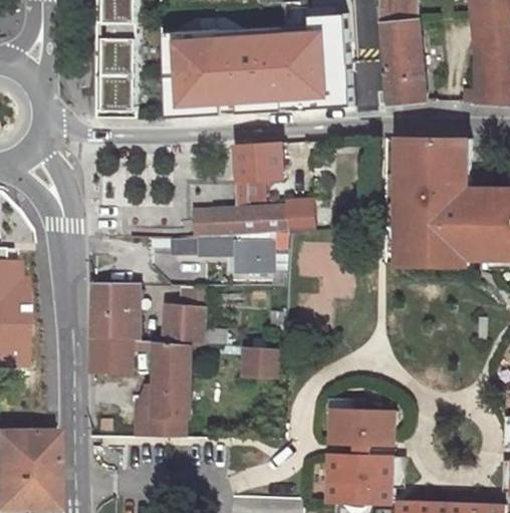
[(94,0),(95,38),(102,38),(103,52),(94,52),(94,94),(102,94),(102,107),(94,107),(94,116),(129,116),(129,110),(136,110),(136,0),(94,0)]
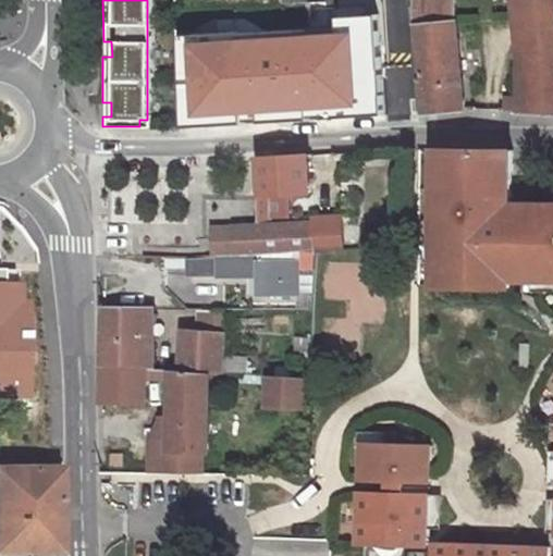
[(461,107),(450,0),(410,0),(415,24),(413,24),(421,110),(461,107)]
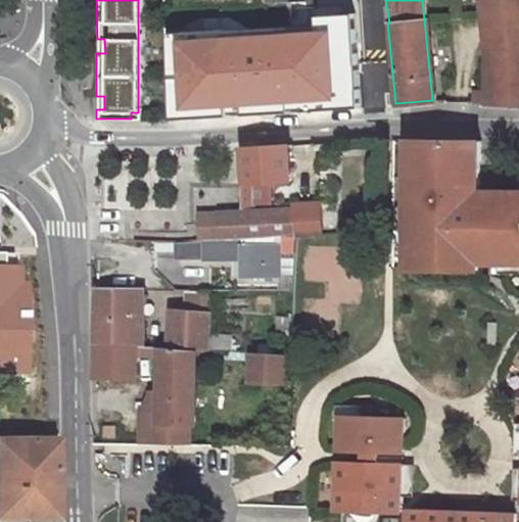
[(479,0),(484,40),(484,92),(470,91),(469,103),(518,105),(518,0),(479,0)]
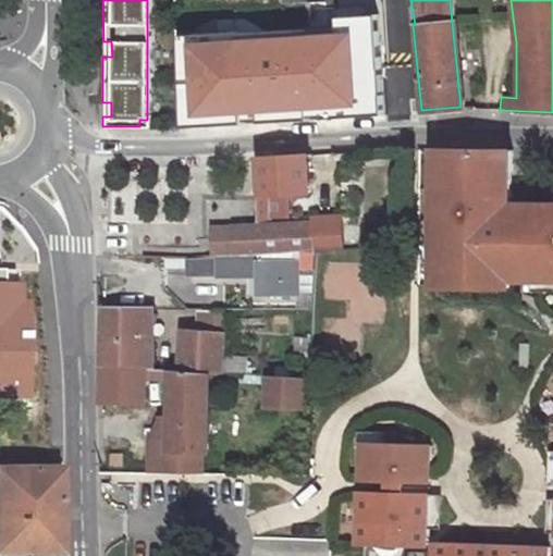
[(177,125),(381,113),(376,25),(375,14),(334,16),(335,27),(172,37),(177,125)]
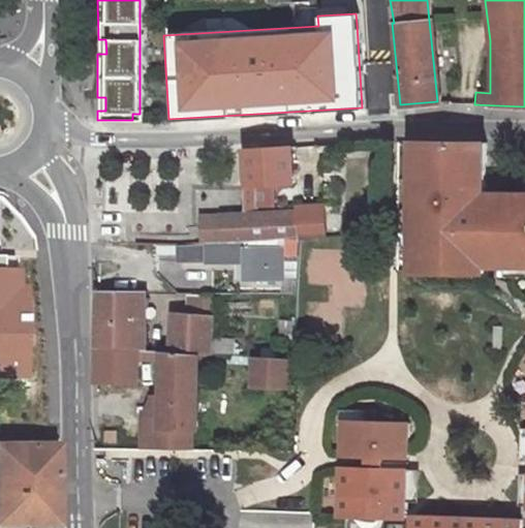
[(105,39),(98,39),(97,54),(106,54),(105,39)]
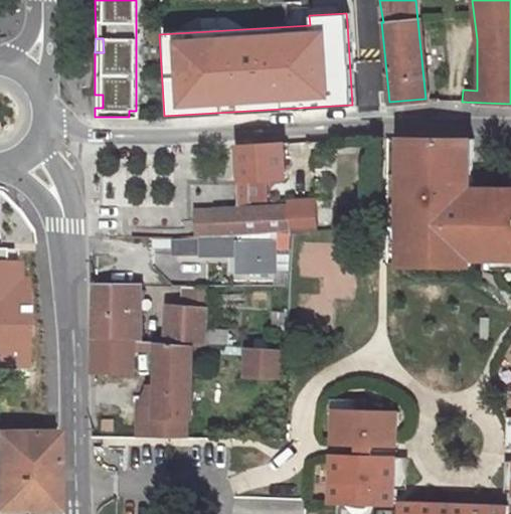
[(103,95),(95,95),(95,108),(103,108),(103,95)]
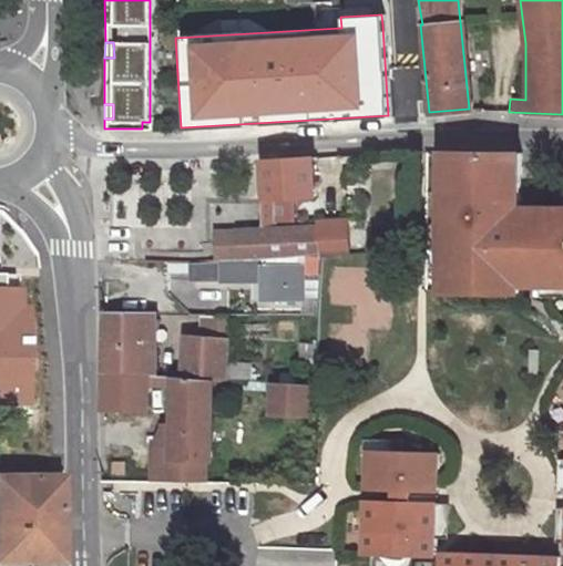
[(451,152),(441,152),(439,291),(449,291),(451,152)]
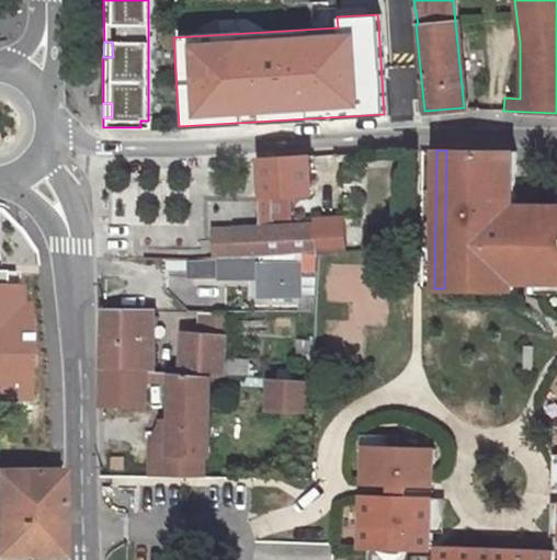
[(515,151),(446,150),(444,288),(512,289),(512,283),(556,284),(556,205),(513,205),(515,151)]
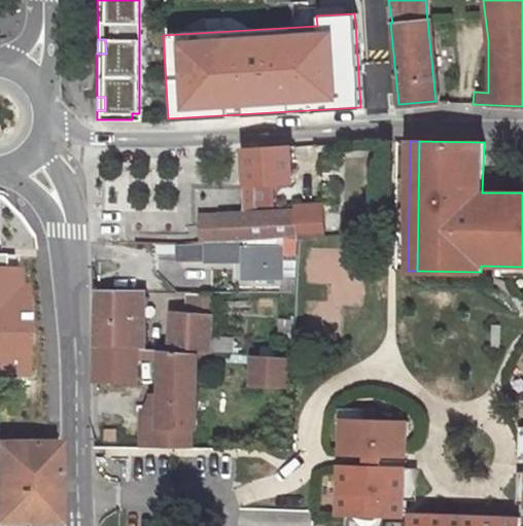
[(254,184),(292,182),(291,146),(242,148),(244,184),(254,184)]
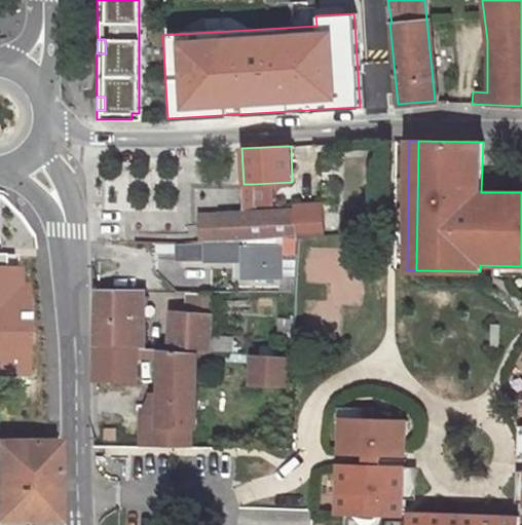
[(244,184),(245,205),(255,204),(254,184),(244,184)]
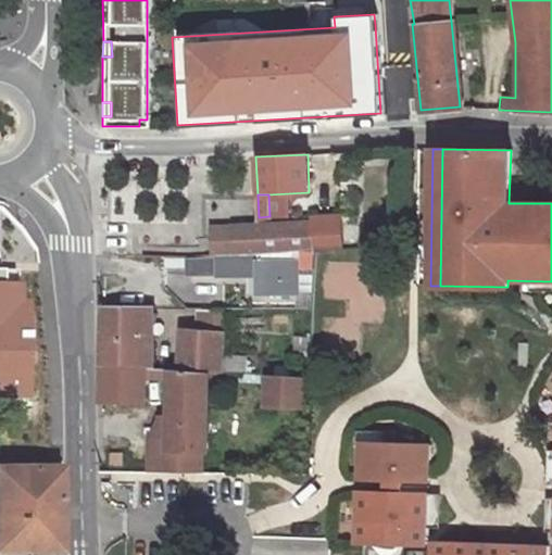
[(338,215),(309,216),(309,223),(306,223),(308,250),(311,250),(339,249),(338,215)]
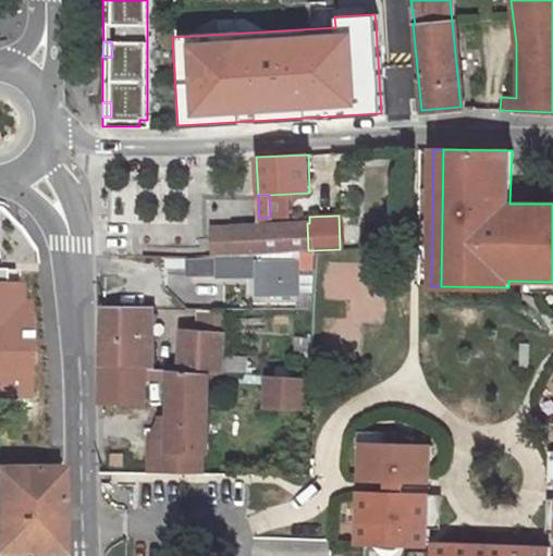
[(300,251),(308,250),(307,223),(271,224),(259,225),(260,252),(300,251)]
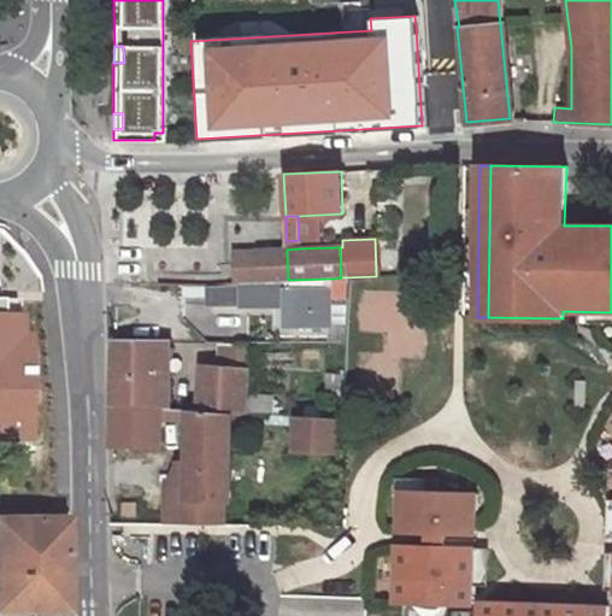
[(288,280),(287,250),(258,251),(259,281),(288,280)]
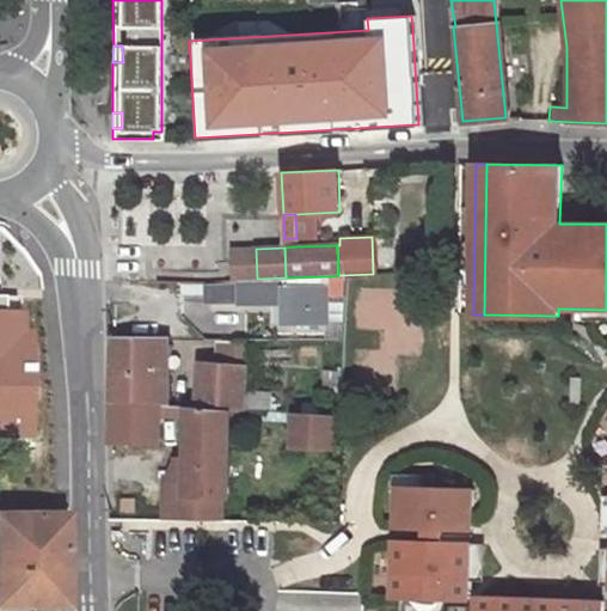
[(232,250),(233,280),(257,279),(256,249),(232,250)]
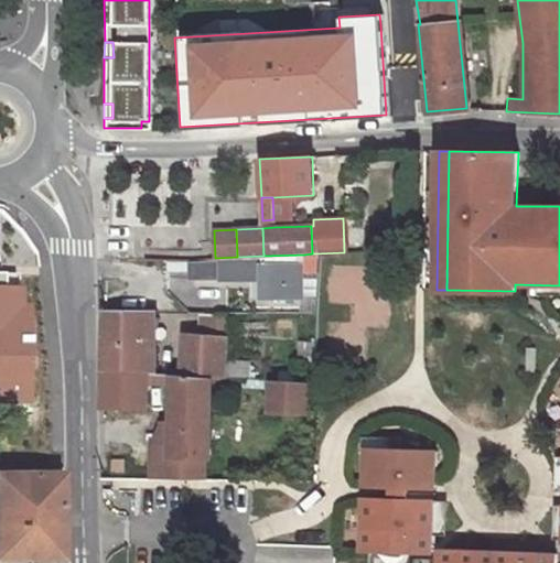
[(304,255),(304,272),(315,272),(315,253),(312,253),(304,255)]
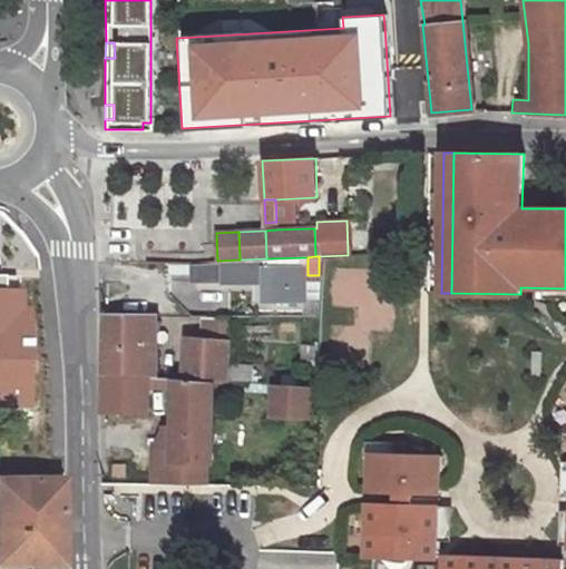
[(250,264),(220,264),(191,263),(192,283),(262,284),(263,301),(302,302),(302,267),(250,267),(250,264)]
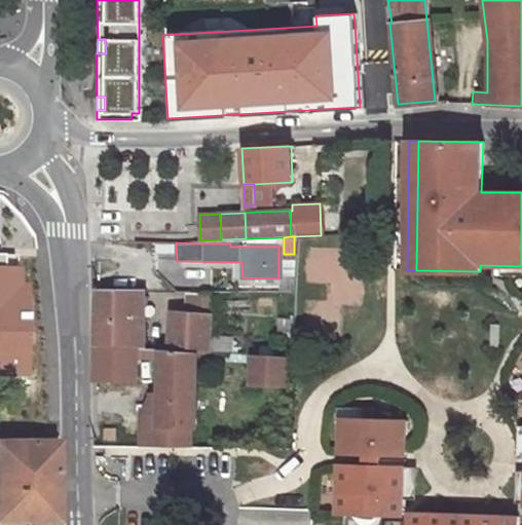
[(0,387),(21,387),(21,312),(11,312),(11,269),(0,268),(0,387)]
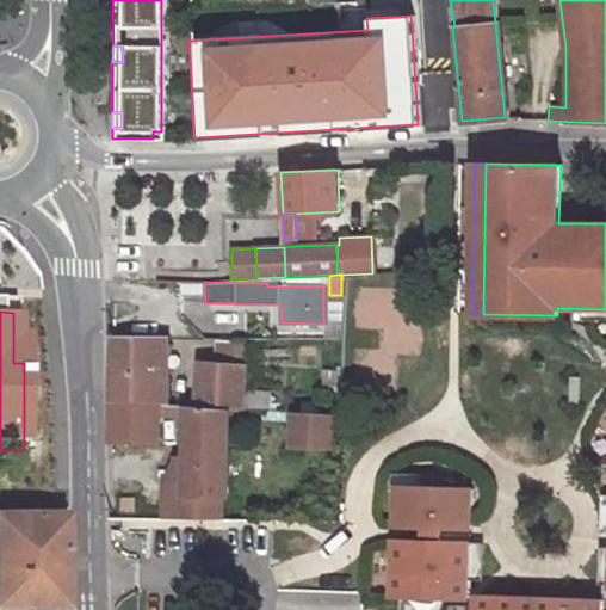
[(158,406),(158,384),(166,386),(166,337),(109,337),(107,405),(158,406)]
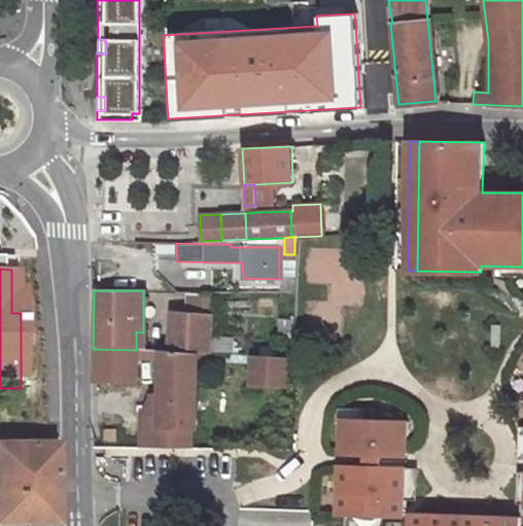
[(208,353),(210,316),(169,314),(168,351),(196,352),(208,353)]
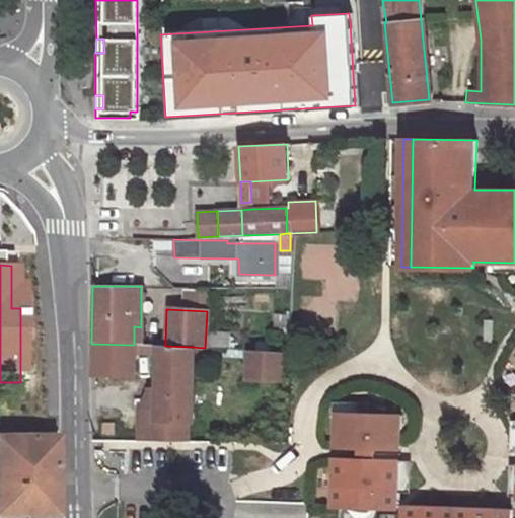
[(91,374),(134,374),(134,345),(91,344),(91,374)]
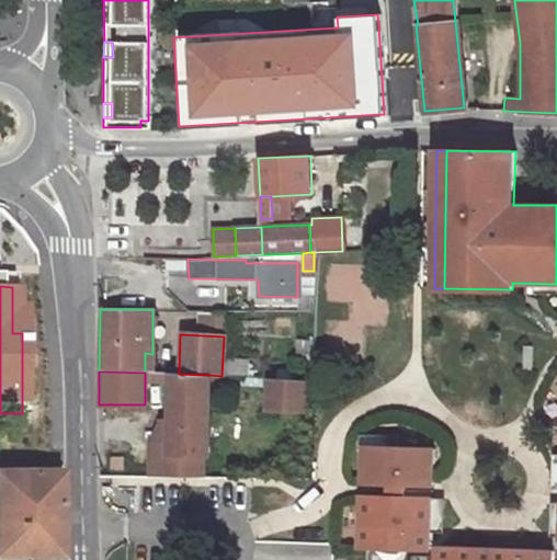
[(179,374),(171,374),(170,441),(150,441),(149,475),(201,476),(201,453),(206,453),(208,375),(179,374)]
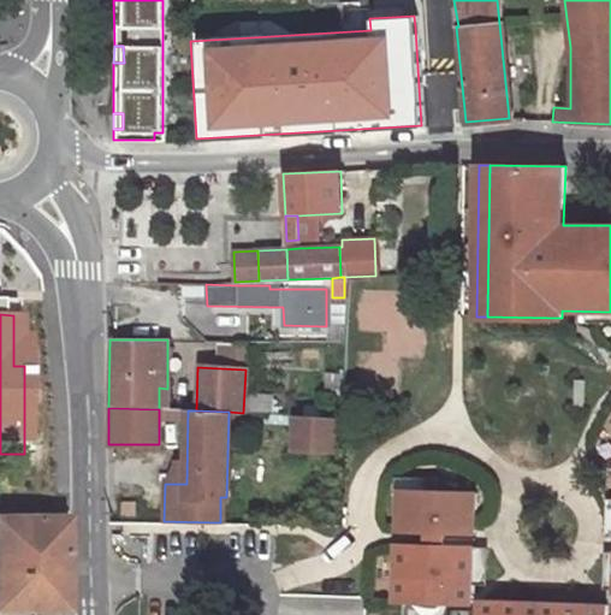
[(292,449),(333,453),(336,417),(294,415),(292,449)]
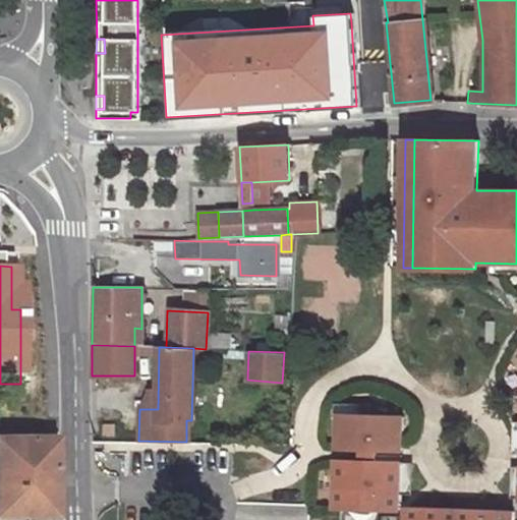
[(337,413),(336,446),(360,447),(360,460),(336,459),(334,506),(343,506),(342,519),(511,519),(512,512),(406,508),(405,519),(375,519),(376,507),(398,508),(399,462),(375,461),(376,448),(400,449),(401,416),(337,413)]
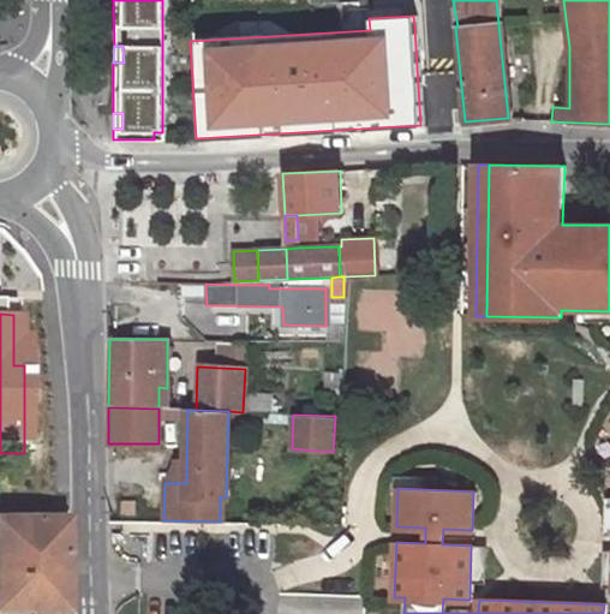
[(132,501),(117,501),(117,516),(132,516),(132,501)]
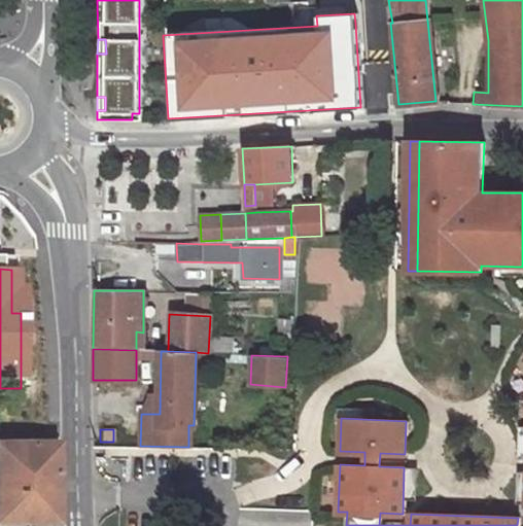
[(0,523),(54,523),(51,445),(0,446),(0,523)]
